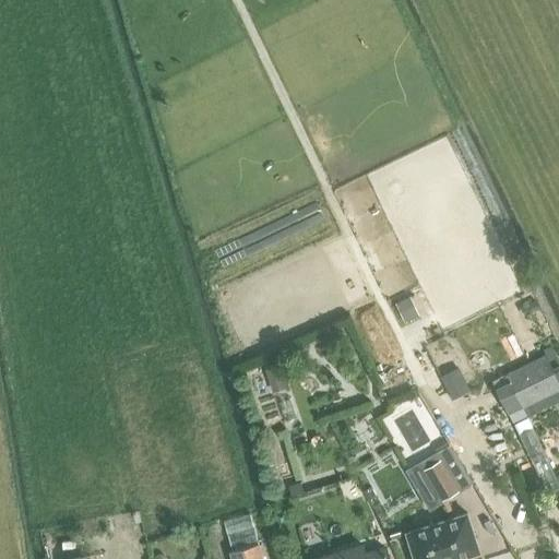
[(406,297),(396,301),(405,320),(415,314),(406,297)]
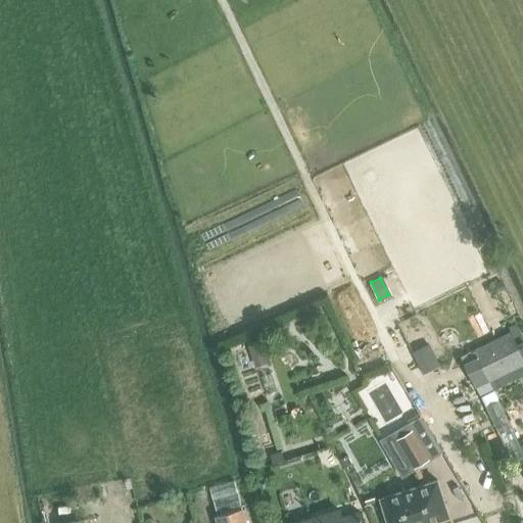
[(522,357),(511,332),(474,350),(488,380),(522,363),(522,357)]
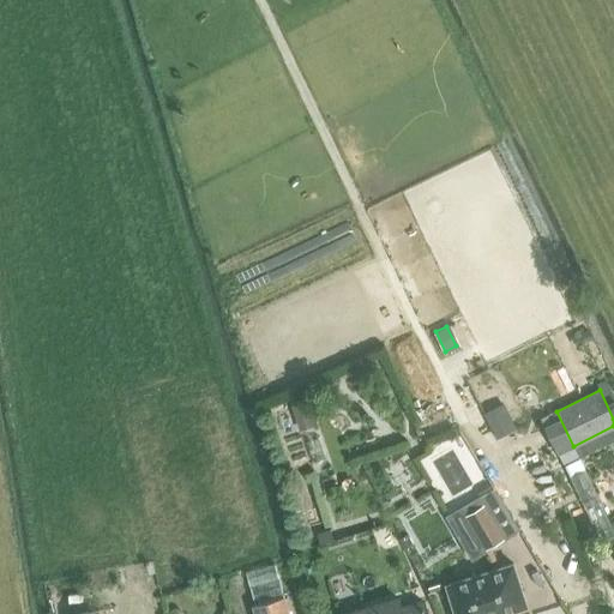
[(306,401),(292,405),(299,426),(312,421),(306,401)]
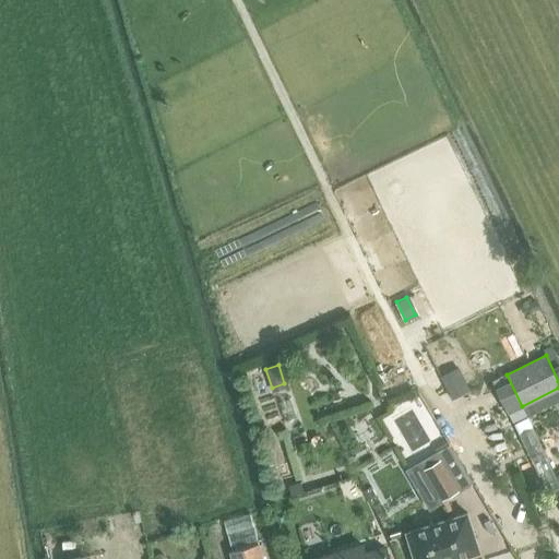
[(441,459),(424,470),(441,499),(459,489),(441,459)]
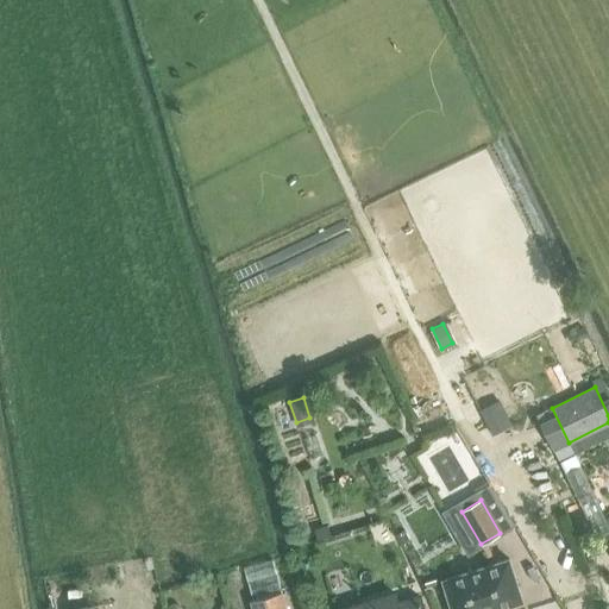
[(327,526),(314,529),(318,539),(330,534),(327,526)]
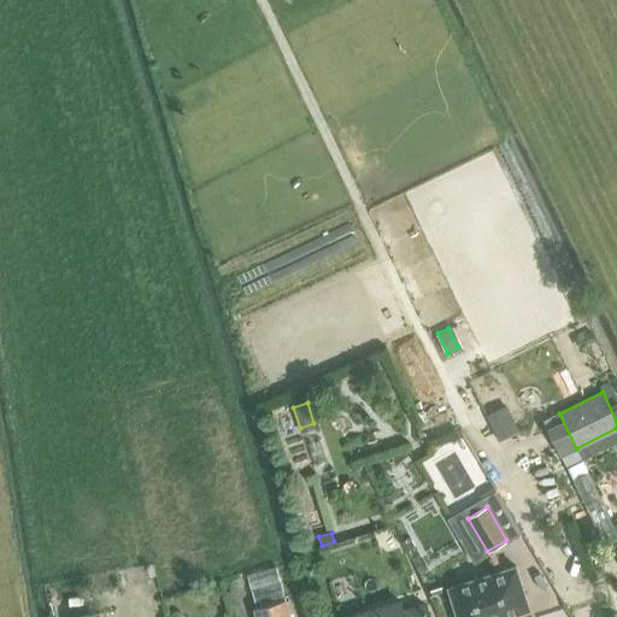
[(516,565),(448,587),(457,616),(503,616),(529,609),(516,565)]
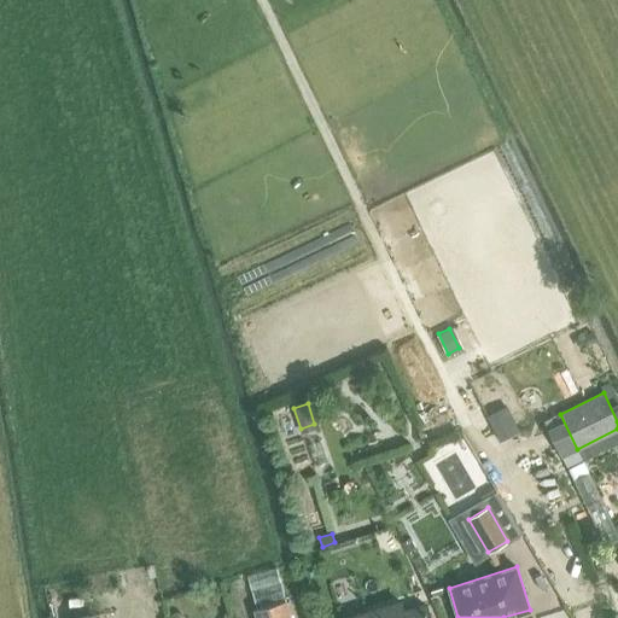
[(290,617),(286,601),(254,610),(255,617),(290,617)]
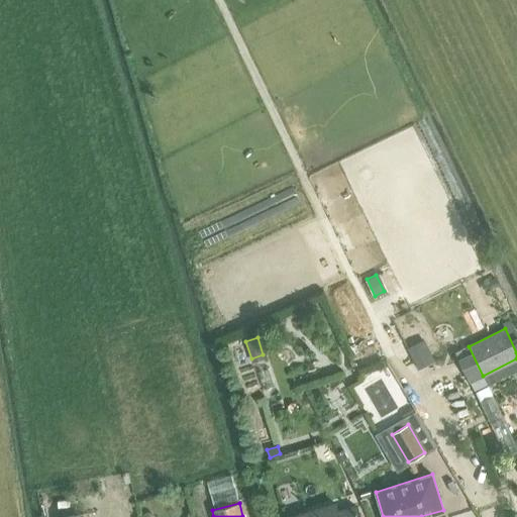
[(358,516),(355,506),(337,512),(335,504),(291,516),(358,516)]
